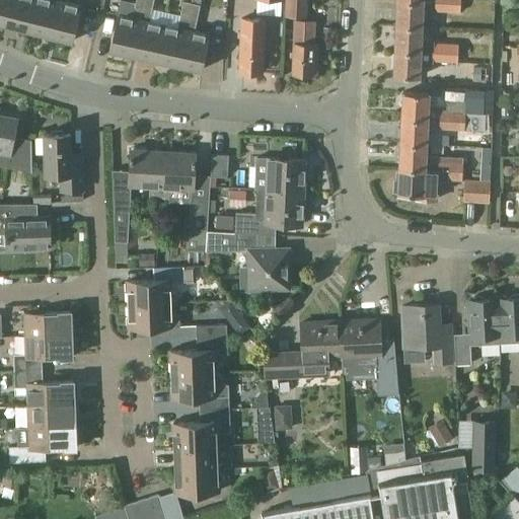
[(0,0),(0,22),(4,24),(9,0),(0,0)]
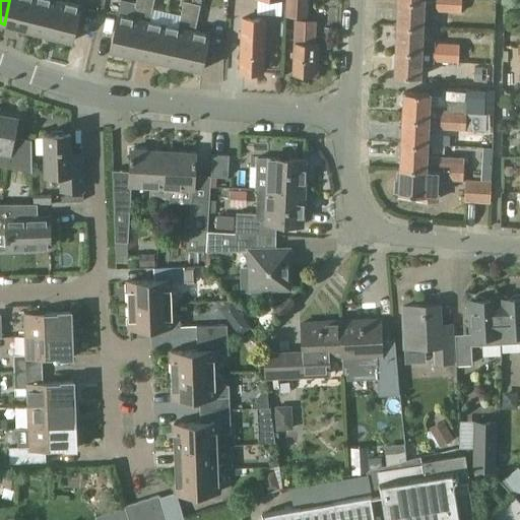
[(9,0),(4,24),(26,29),(34,0),(9,0)]
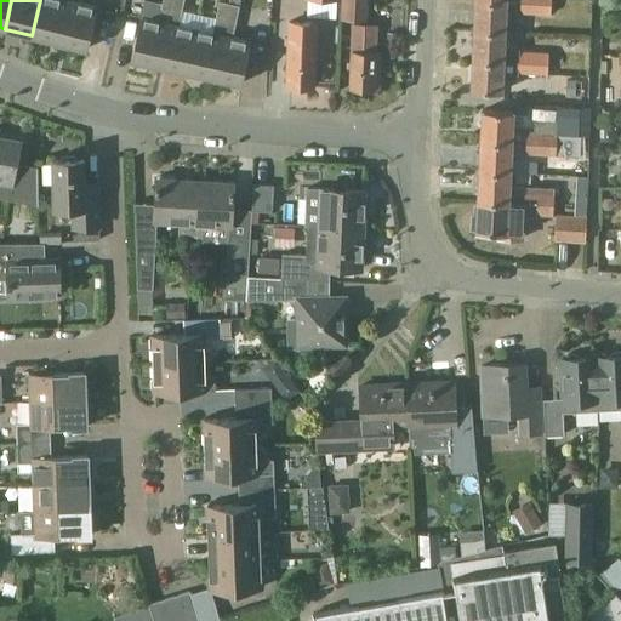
[(58,43),(68,0),(40,0),(32,35),(58,43)]
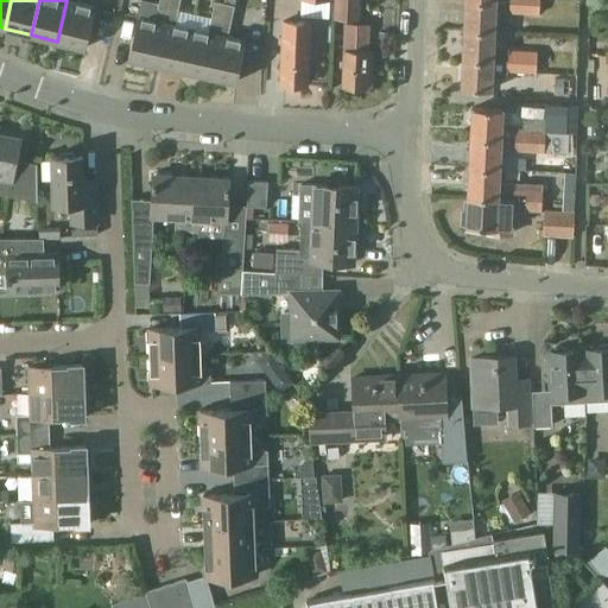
[(67,0),(57,42),(84,49),(94,7),(77,2),(77,0),(67,0)]
